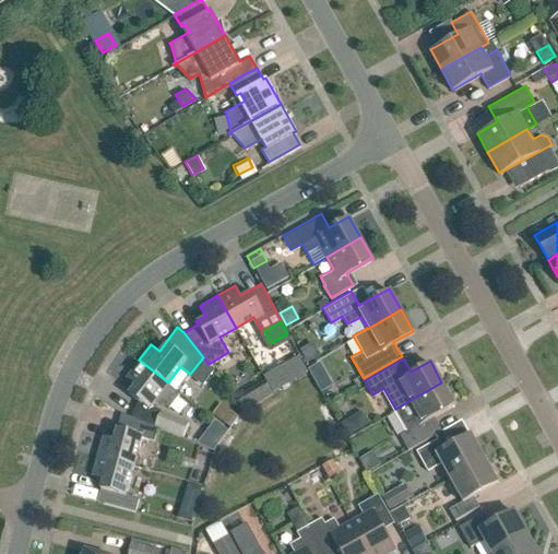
[(167,384),(168,382),(139,360),(126,376),(135,384),(128,392),(149,408),(155,400),(168,405),(178,392),(167,384)]
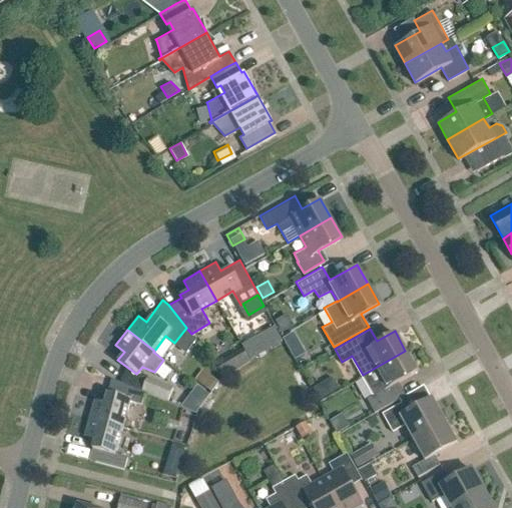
[(242,342),(246,352),(278,341),(274,330),(242,342)]
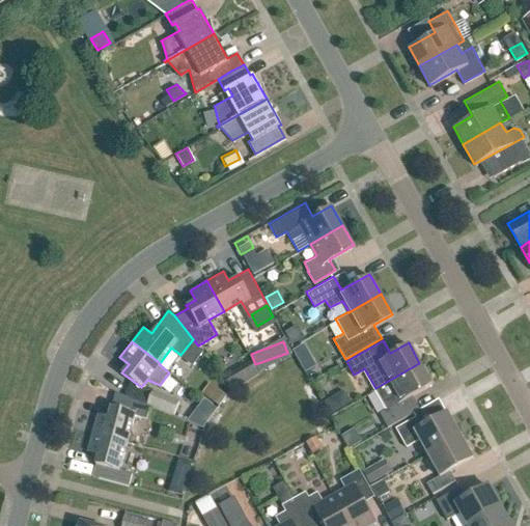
[(313,374),(326,366),(319,356),(307,363),(313,374)]
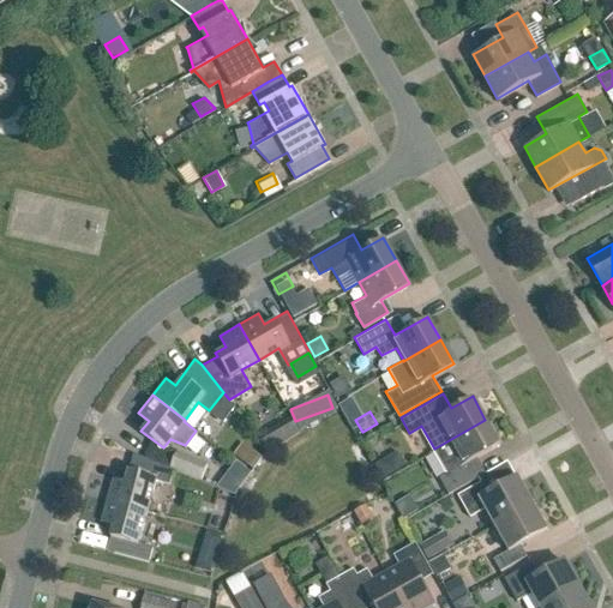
[(268,449),(298,432),(289,417),(259,435),(268,449)]
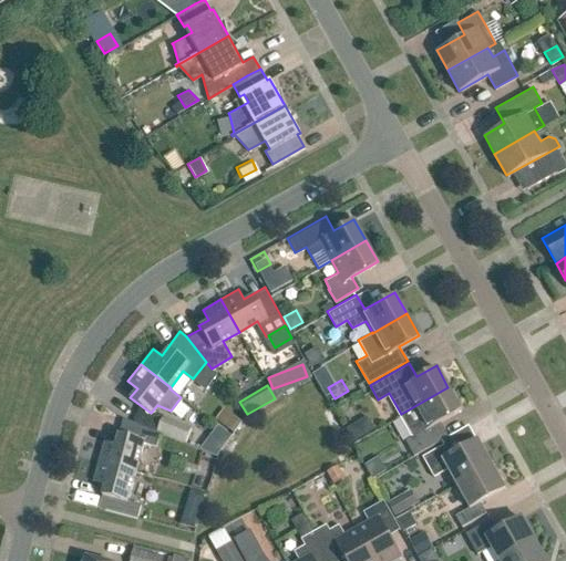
[(448,387),(401,414),(412,435),(405,438),(413,454),(448,434),(440,419),(460,408),(448,387)]
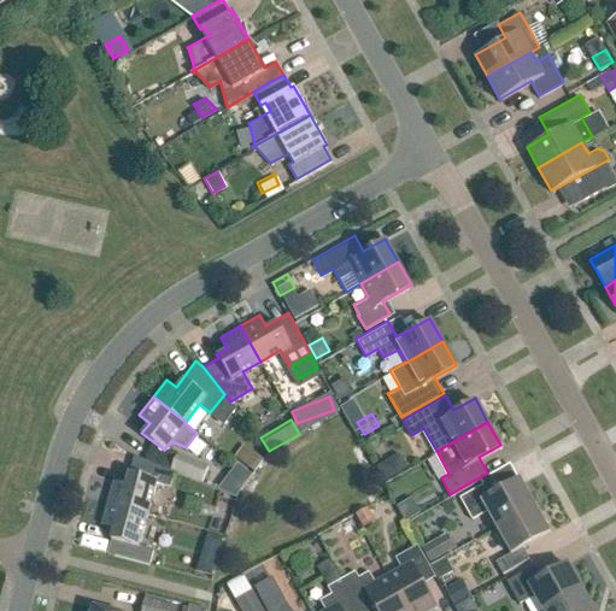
[(229,456),(248,468),(257,454),(238,442),(229,456)]
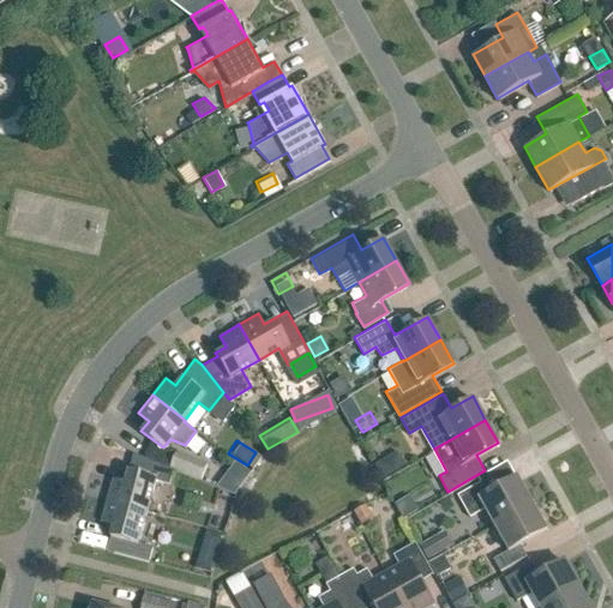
[(174,449),(168,465),(173,467),(199,477),(206,461),(174,449)]
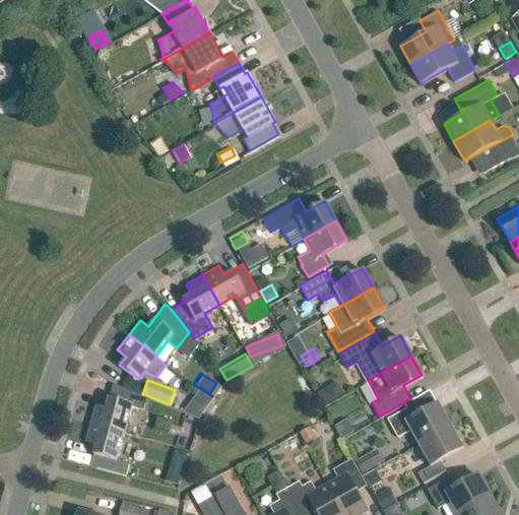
[(316,391),(323,403),(342,392),(336,380),(316,391)]
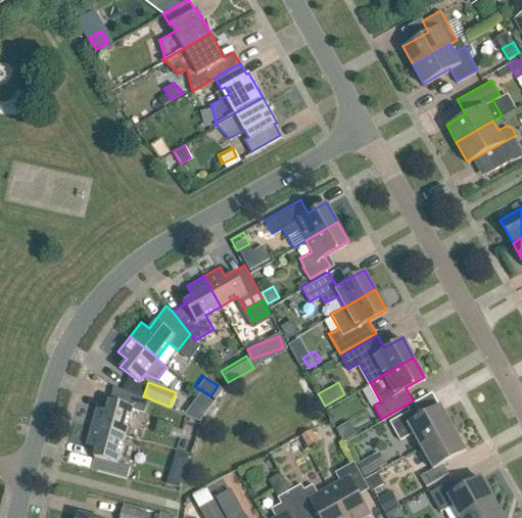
[(125,433),(132,407),(144,410),(147,397),(143,396),(112,384),(106,409),(96,406),(91,424),(125,433)]
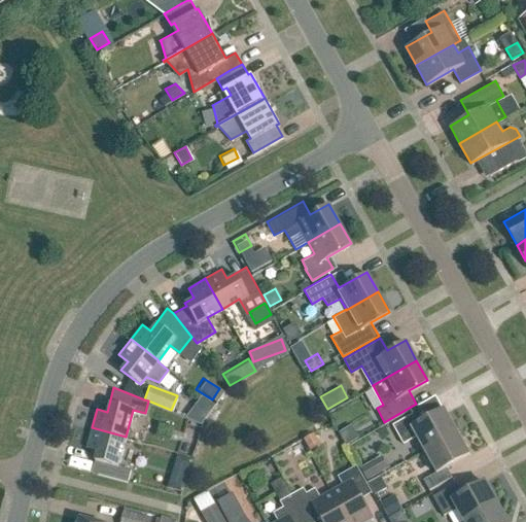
[(196,391),(182,413),(197,422),(211,402),(196,391)]
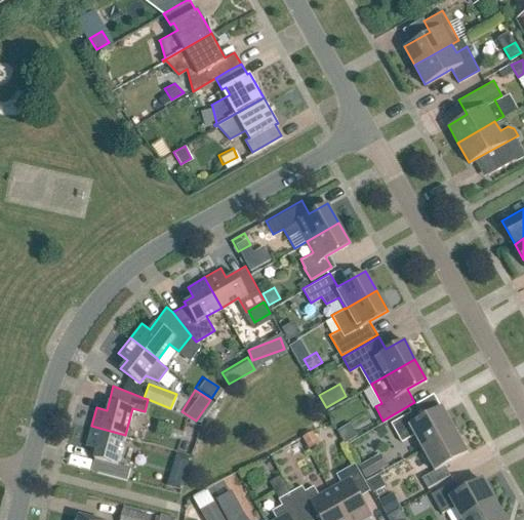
[(413,432),(421,446),(454,429),(441,406),(418,420),(413,409),(391,422),(401,439),(413,432)]
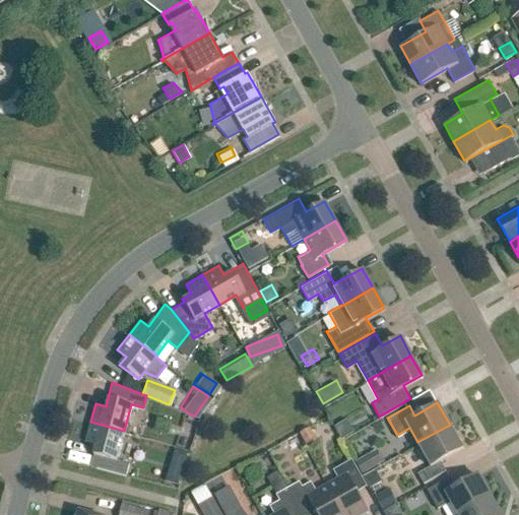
[(117,458),(124,431),(90,422),(85,440),(95,443),(93,453),(100,454),(96,465),(125,472),(128,461),(117,458)]
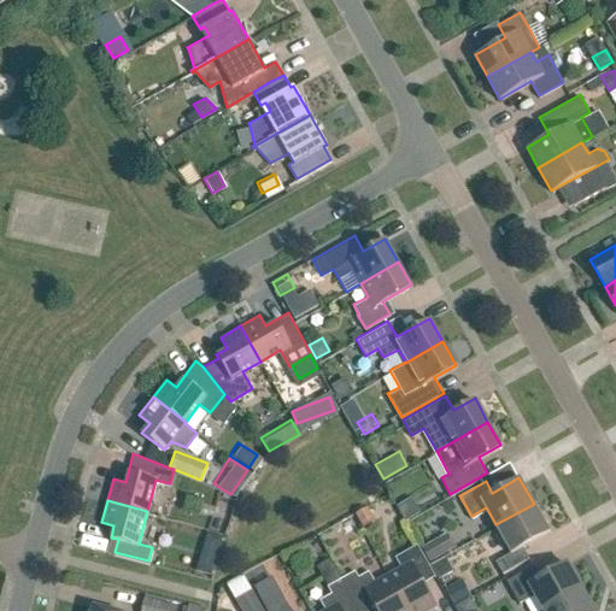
[(549,530),(534,504),(496,524),(511,551),(496,559),(503,571),(528,557),(522,545),(549,530)]
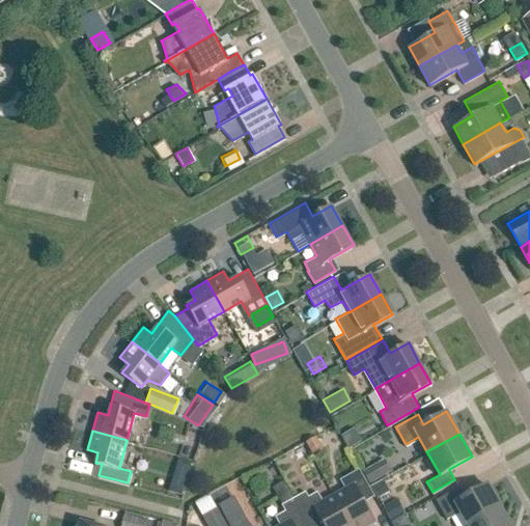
[(311,451),(319,446),(314,436),(305,441),(311,451)]
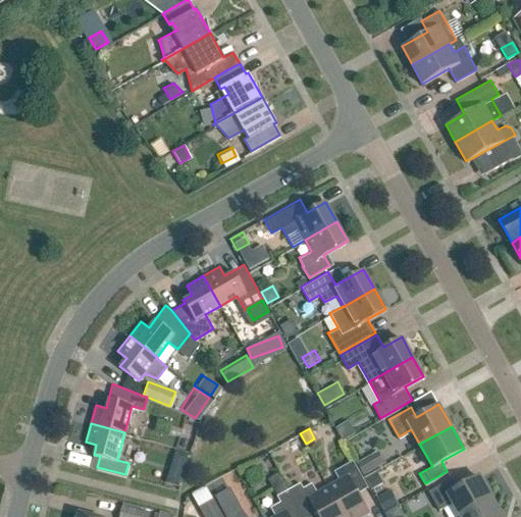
[(184,463),(187,452),(174,449),(172,455),(176,461),(184,463)]
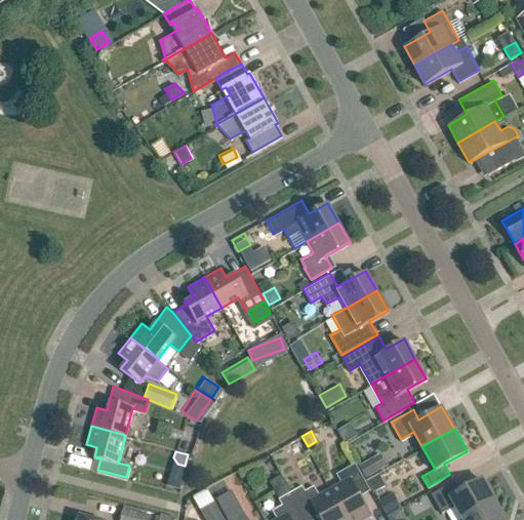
[(379,451),(358,464),(365,476),(386,464),(379,451)]
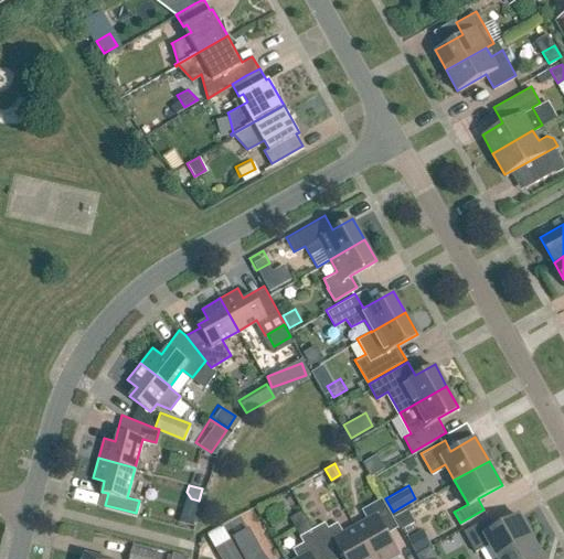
[(361,508),(368,518),(355,525),(374,558),(385,558),(398,552),(387,531),(398,525),(382,496),(361,508)]
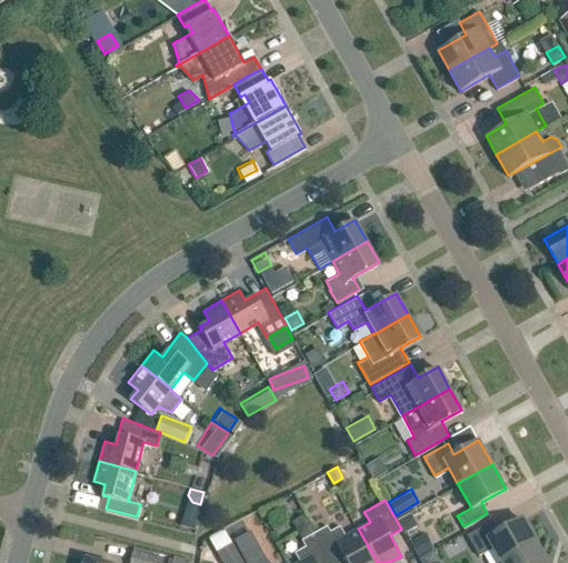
[(492,546),(500,561),(536,541),(522,518),(497,531),(491,520),(467,534),(478,554),(492,546)]
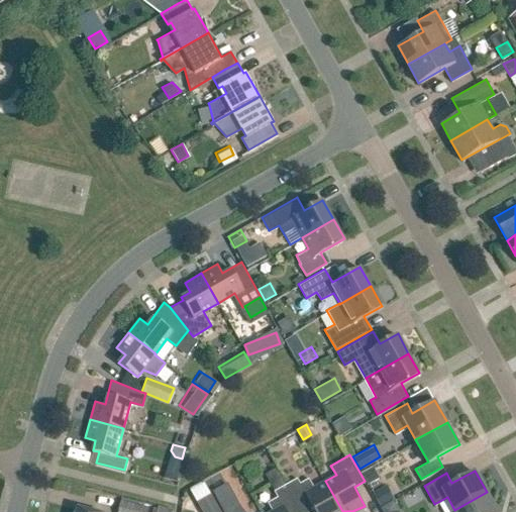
[(342,511),(325,481),(314,487),(309,477),(300,482),(297,477),(286,483),(301,511),(342,511)]
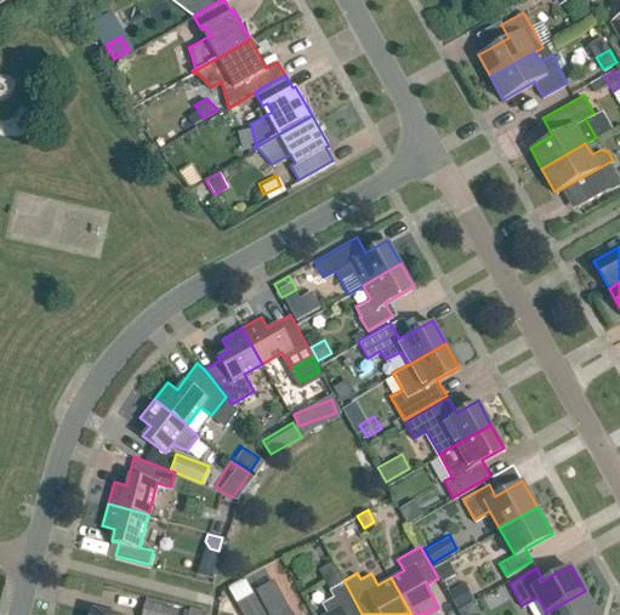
[(228,587),(237,602),(254,592),(245,578),(228,587)]
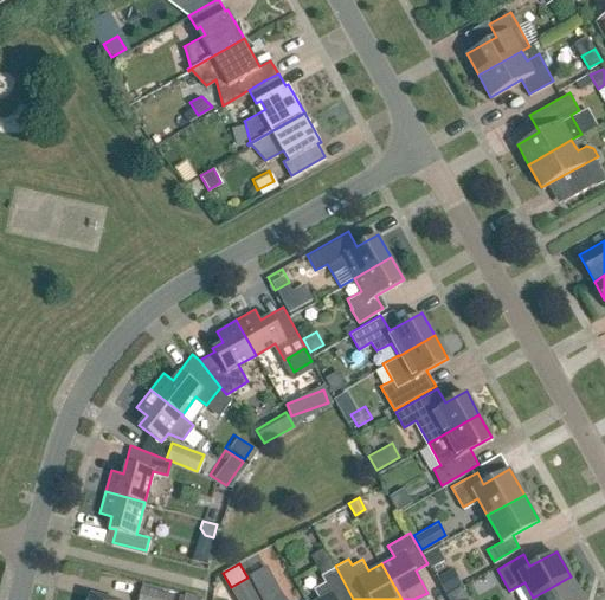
[(291,599),(290,599),(285,599),(265,563),(249,574),(263,599),(291,599)]
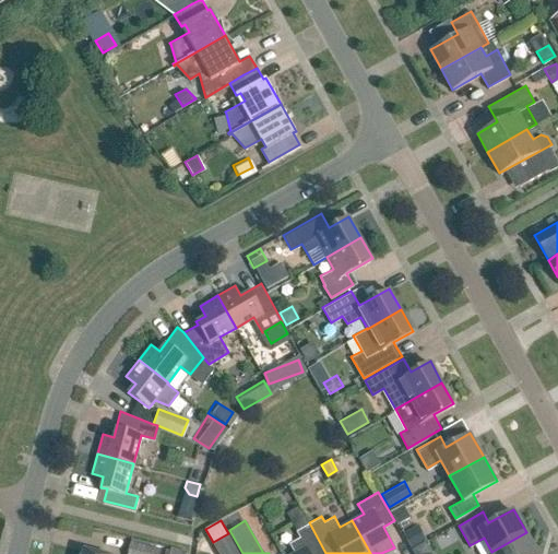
[(325,553),(309,522),(296,530),(299,537),(289,542),(295,553),(292,553),(325,553)]
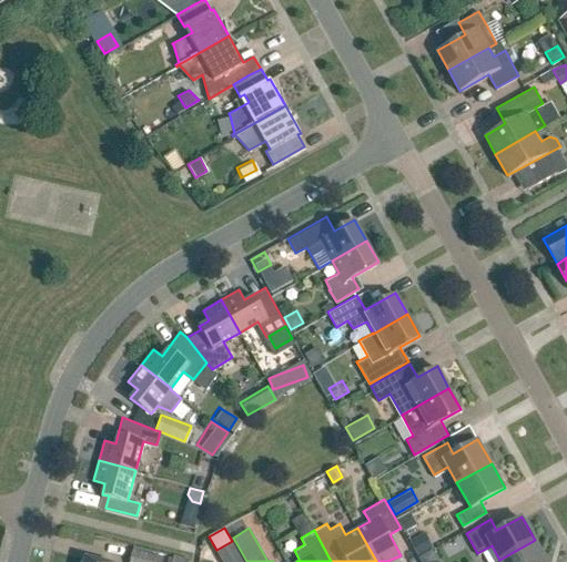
[(417,554),(433,545),(424,530),(408,539),(417,554)]
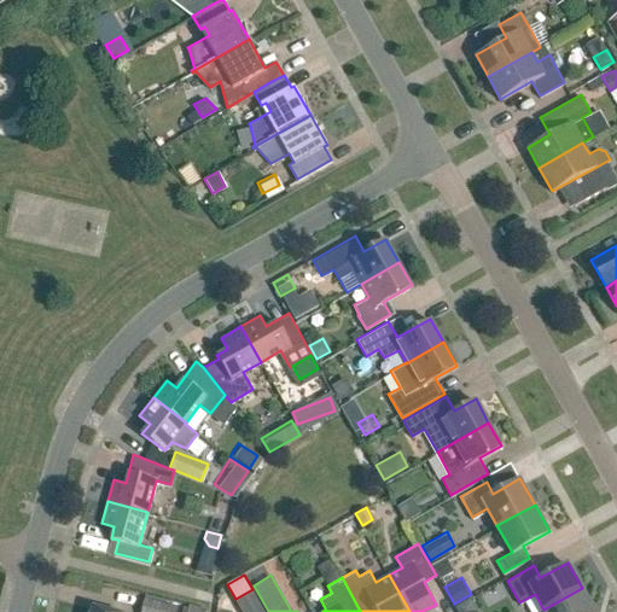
[(595,611),(582,588),(543,610),(545,611),(595,611)]
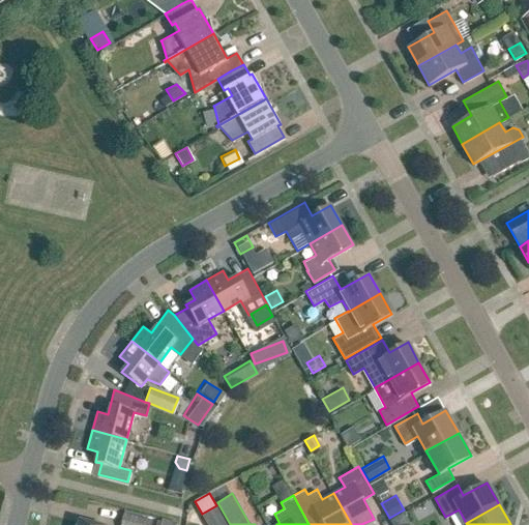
[(208,524),(227,524),(216,505),(202,514),(208,524)]
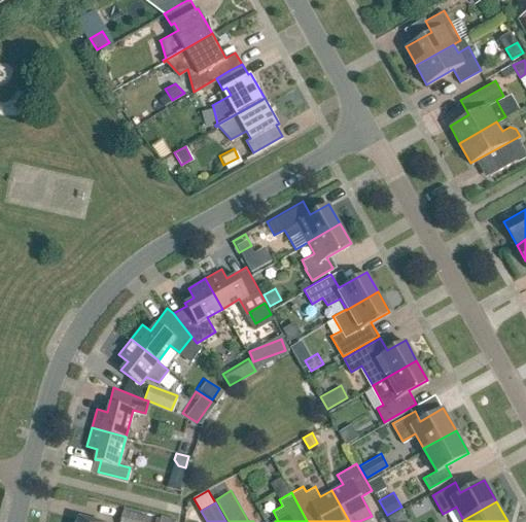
[(118,521),(148,521),(151,515),(123,508),(118,521)]
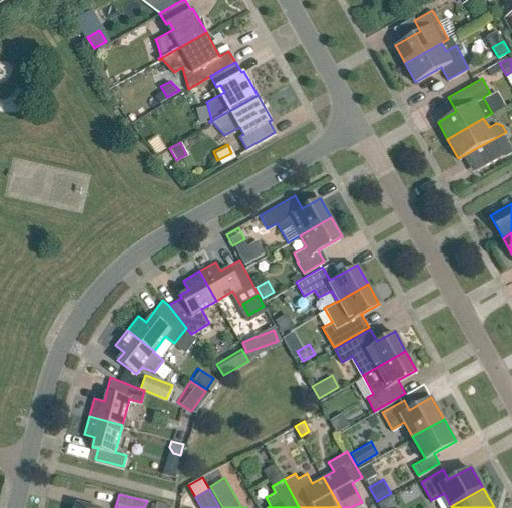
[(379,507),(398,507),(392,495),(377,503),(379,507)]
